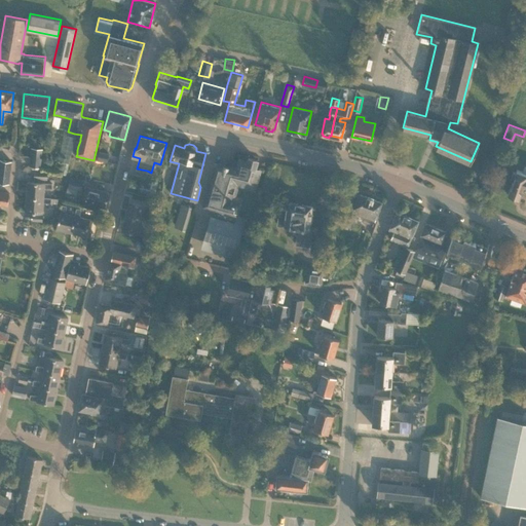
[(40,166),(42,148),(32,148),(30,165),(40,166)]
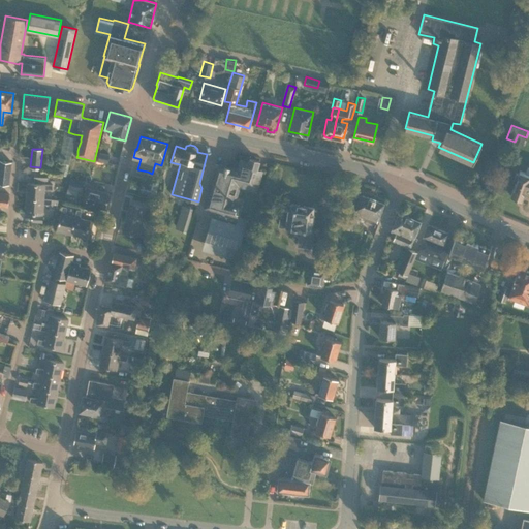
[(107,162),(110,154),(100,152),(98,160),(107,162)]
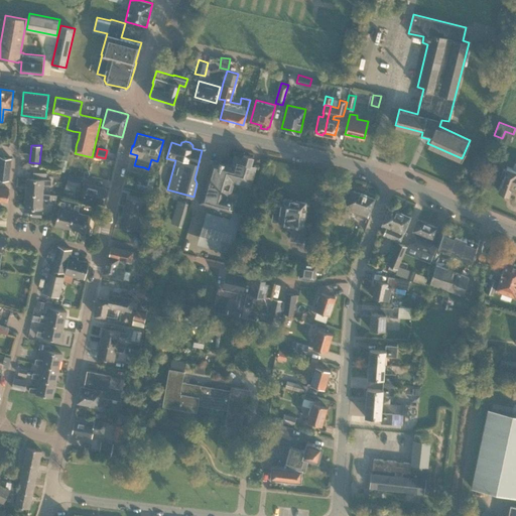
[(234,155),(232,164),(230,172),(247,176),(253,156),(244,154),(243,157),(234,155)]
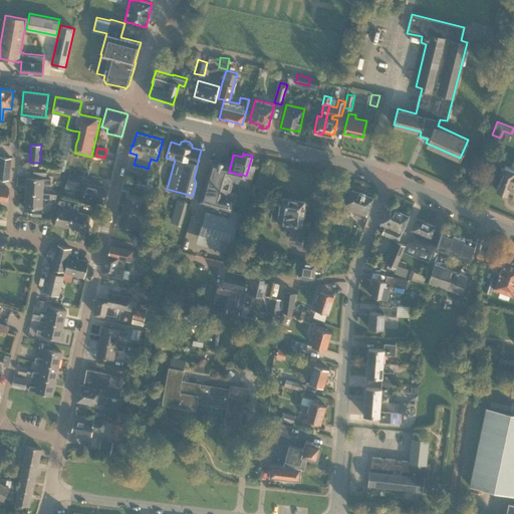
[(0,177),(9,179),(12,158),(0,155),(0,177)]
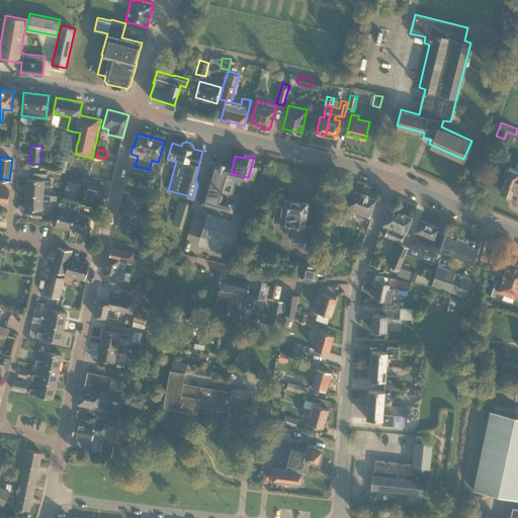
[(253,179),(248,177),(231,173),(233,165),(211,160),(207,175),(234,183),(251,188),(253,179)]
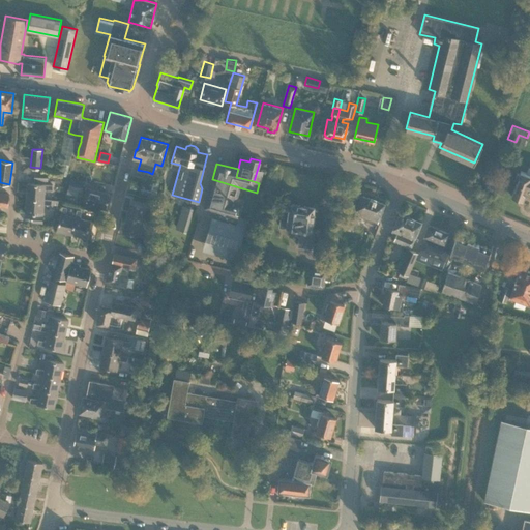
[(529,167),(528,167),(527,172),(520,170),(519,173),(517,172),(514,180),(517,180),(512,194),(514,194),(513,197),(520,200),(521,197),(529,199),(529,167)]
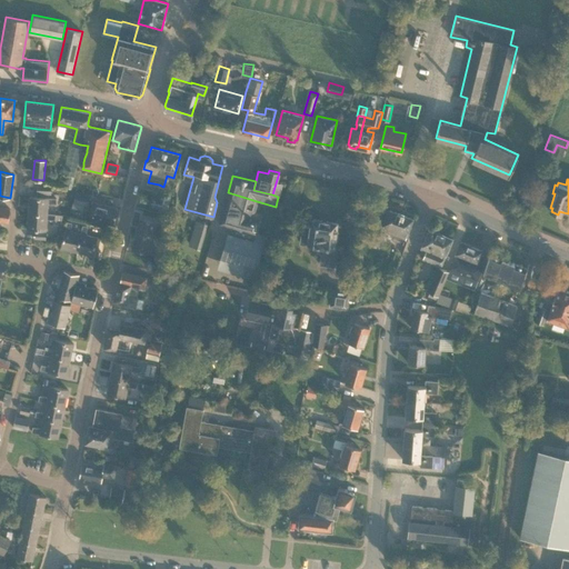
[(51,193),(51,186),(37,185),(37,192),(51,193)]
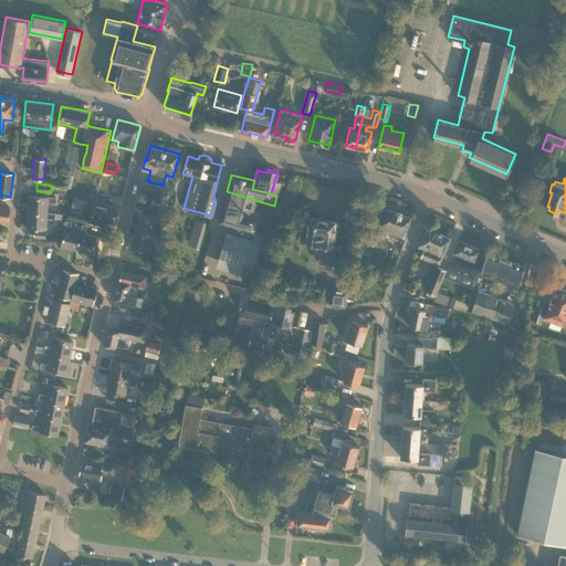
[(73,200),(87,203),(90,194),(75,190),(73,200)]
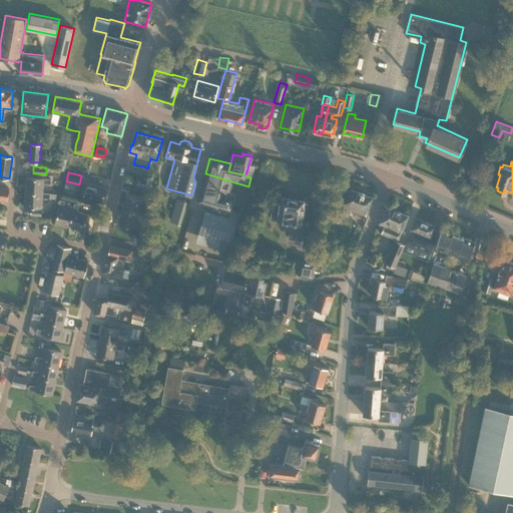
[(228,190),(231,181),(205,173),(197,201),(209,204),(207,210),(207,209),(200,232),(231,241),(237,218),(229,216),(230,210),(236,192),(228,190)]
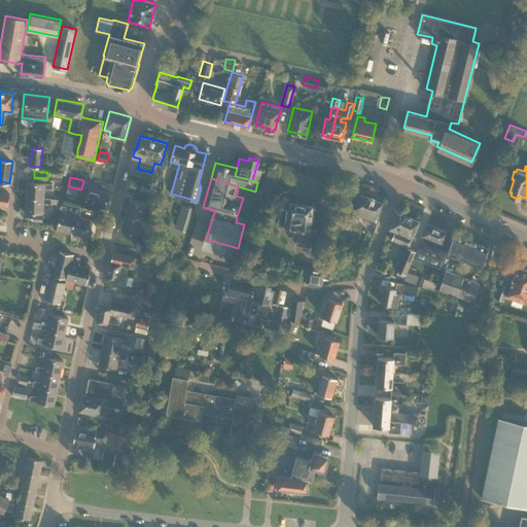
[(138,191),(154,196),(159,181),(147,179),(146,182),(140,181),(138,191)]
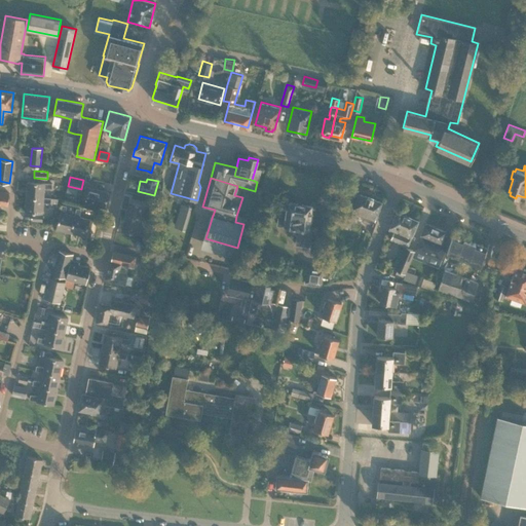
[(26,196),(44,197),(44,187),(51,188),(52,183),(27,181),(26,196)]
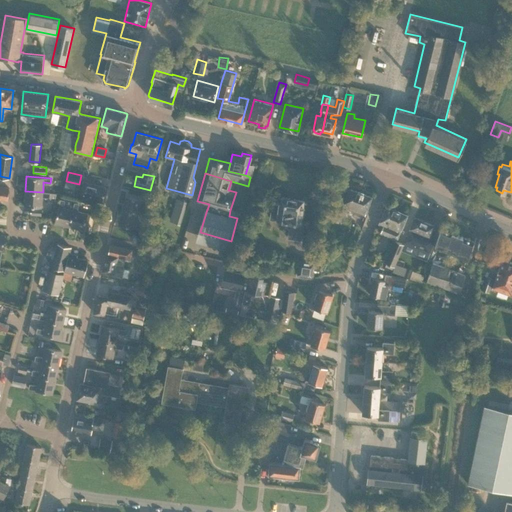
[(102,200),(105,186),(82,180),(78,196),(87,198),(87,197),(102,200)]
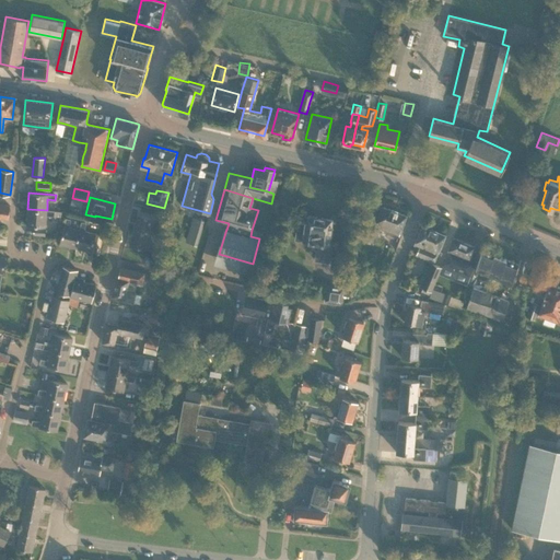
[(0,217),(9,218),(10,205),(0,203),(0,217)]
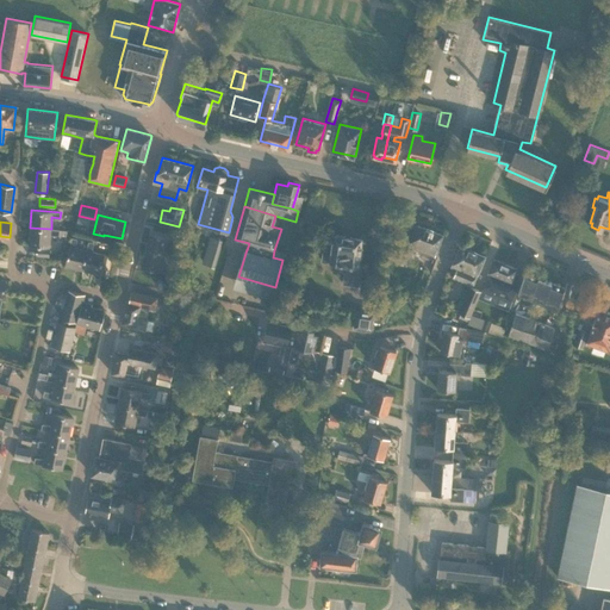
[(435,255),(443,234),(416,224),(406,249),(399,247),(394,259),(406,263),(411,251),(412,251),(414,248),(435,255)]
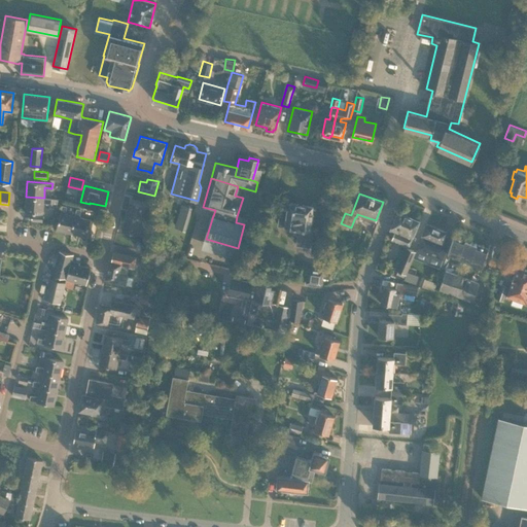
[(51,198),(44,198),(26,197),(25,212),(43,213),(43,202),(50,203),(51,198)]
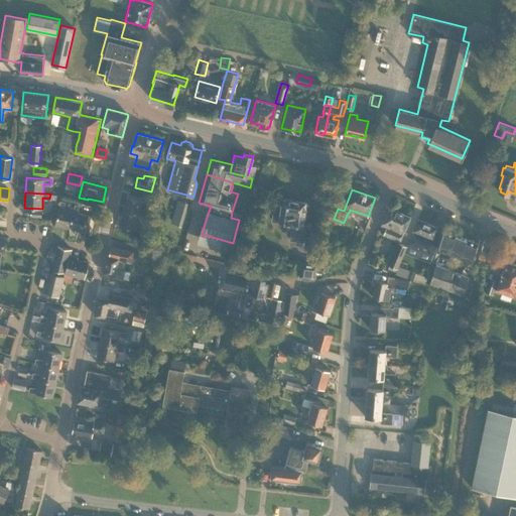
[(123,211),(140,215),(142,205),(149,207),(150,203),(126,197),(123,211)]
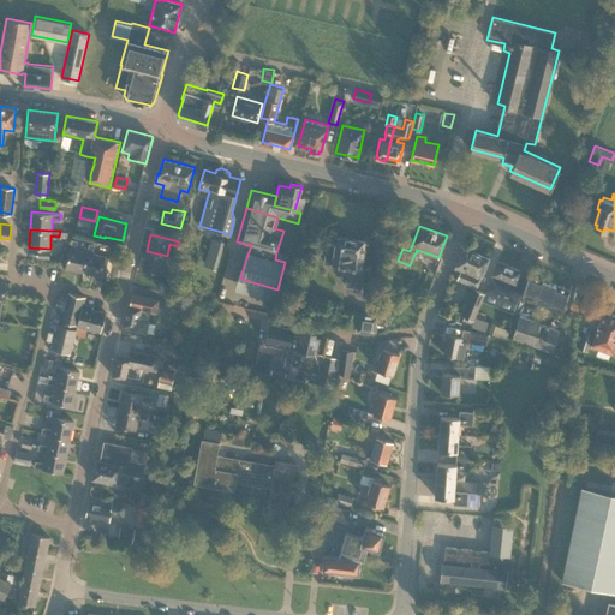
[(362,287),(363,270),(360,270),(365,239),(336,236),(334,252),(326,251),(324,262),(333,263),(344,264),(342,272),(347,273),(346,285),(362,287)]
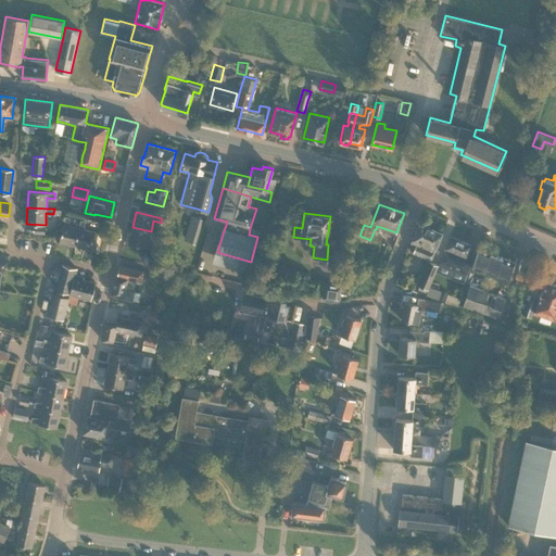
[(186,240),(197,242),(203,217),(192,215),(186,240)]
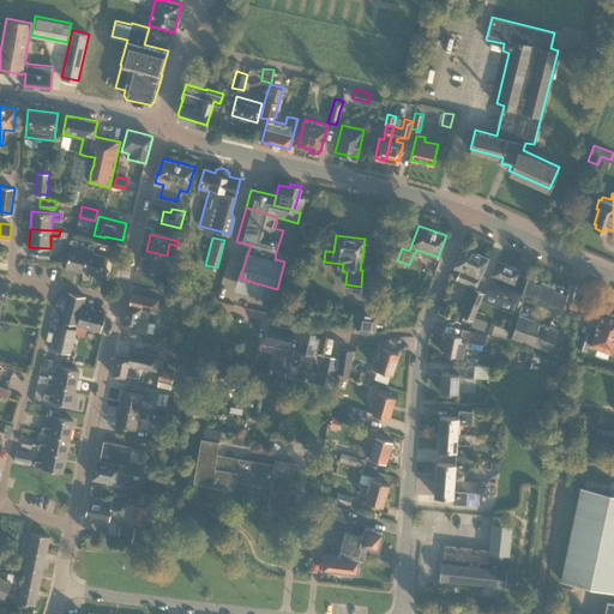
[(66,268),(83,271),(88,251),(76,248),(78,240),(72,239),(66,268)]
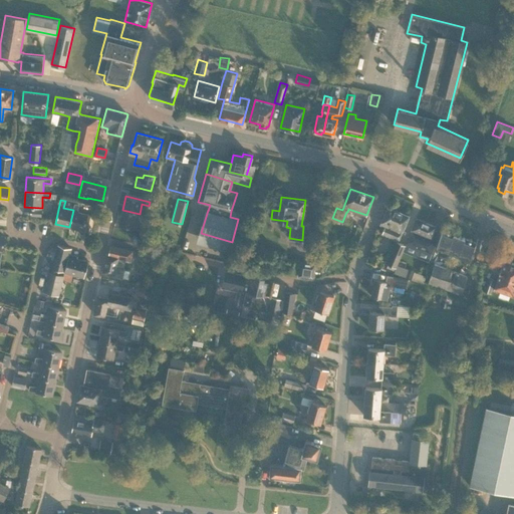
[(74,203),(73,210),(69,227),(84,230),(87,213),(77,211),(79,204),(74,203)]
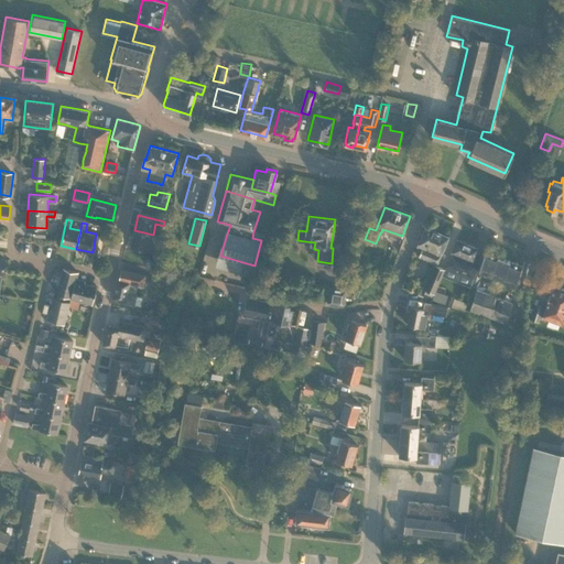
[(420,255),(433,260),(437,262),(448,236),(425,226),(418,245),(423,247),(420,255)]
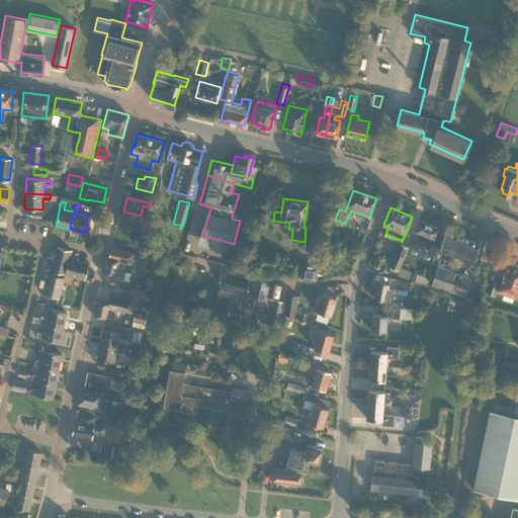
[(148,218),(141,216),(123,211),(119,226),(137,230),(140,220),(147,222),(148,218)]
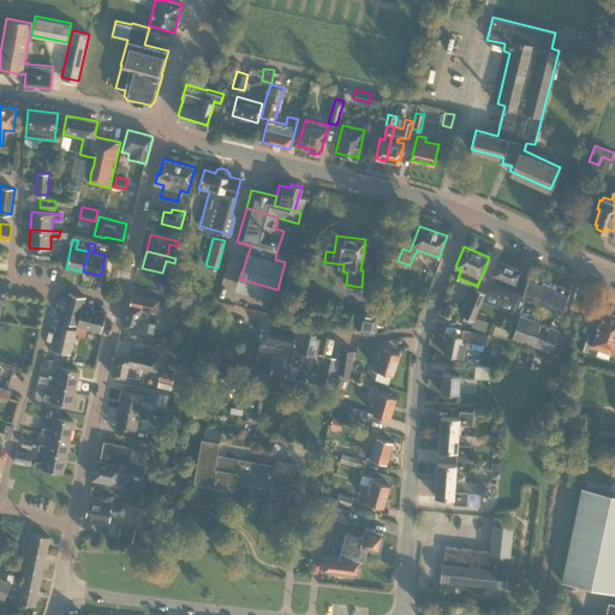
[(517,303),(523,286),(515,282),(521,269),(499,260),(485,290),(517,303)]
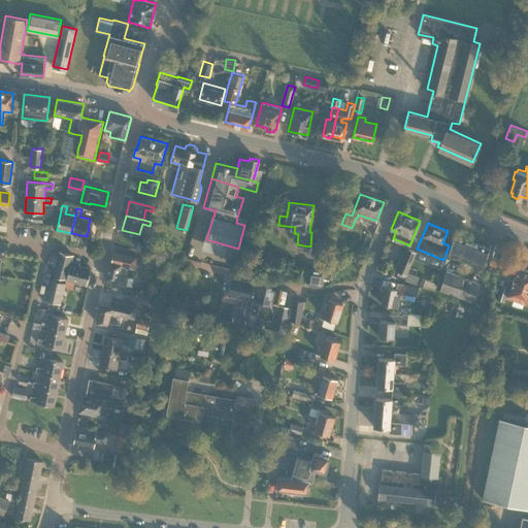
[(482,267),(489,249),(477,243),(466,239),(455,235),(449,253),(454,256),(453,258),(455,259),(456,257),(482,267)]
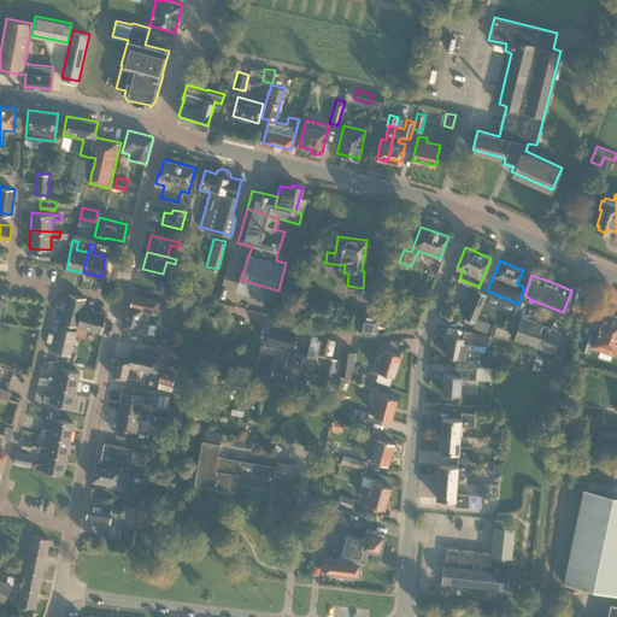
[(197,281),(189,278),(187,291),(194,293),(197,281)]
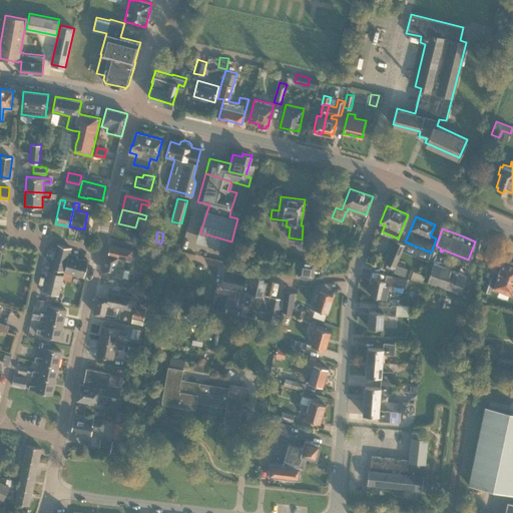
[(405,244),(395,240),(386,263),(395,267),(405,244)]
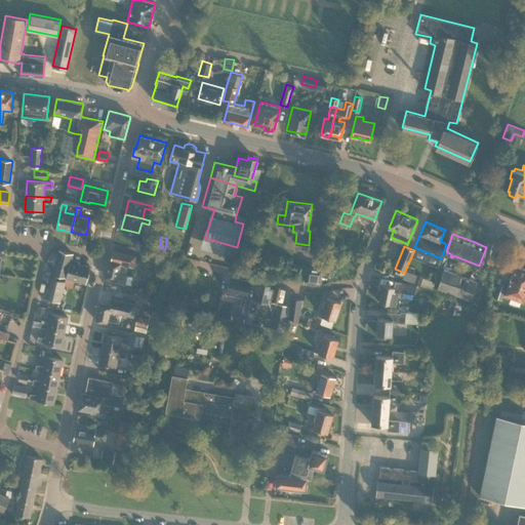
[(86,282),(90,266),(79,263),(79,260),(71,258),(73,252),(58,249),(52,273),(66,276),(66,277),(86,282)]
